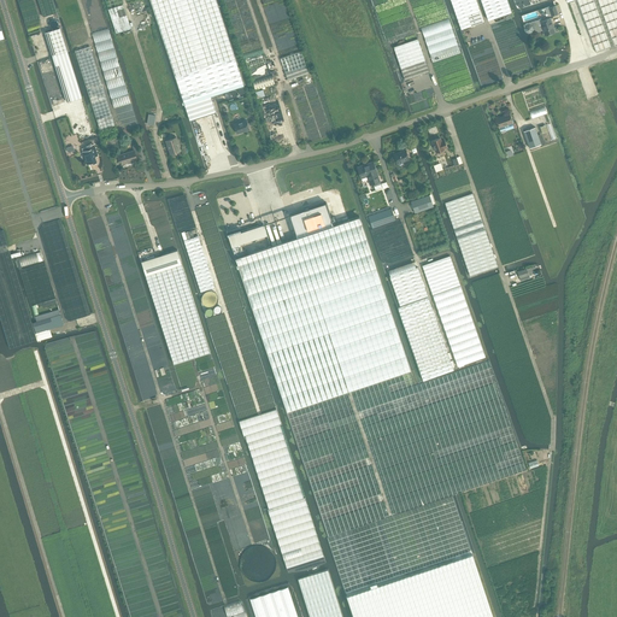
[(37,0),(43,17),(57,12),(52,0),(37,0)]
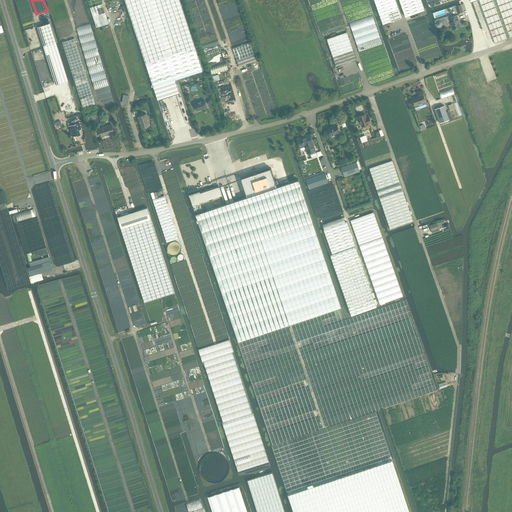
[(124,0),(152,83),(201,67),(179,0),(124,0)]
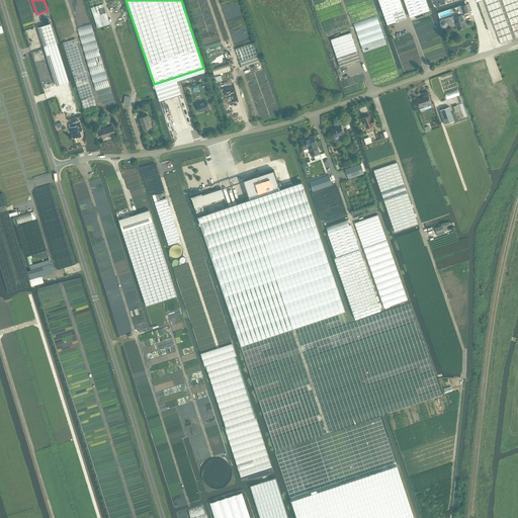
[(399,0),(377,0),(386,24),(406,18),(399,0)]
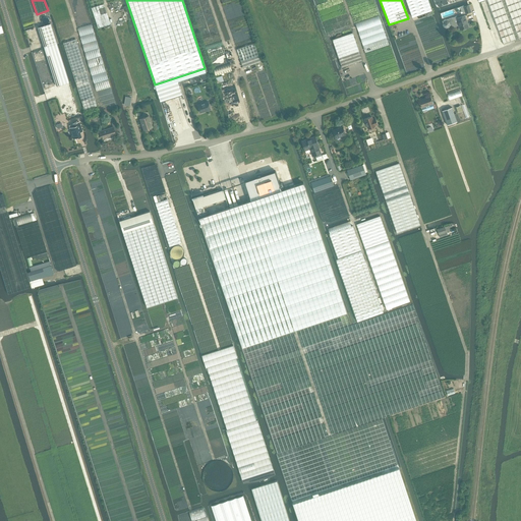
[(405,0),(411,17),(430,10),(426,0),(405,0)]
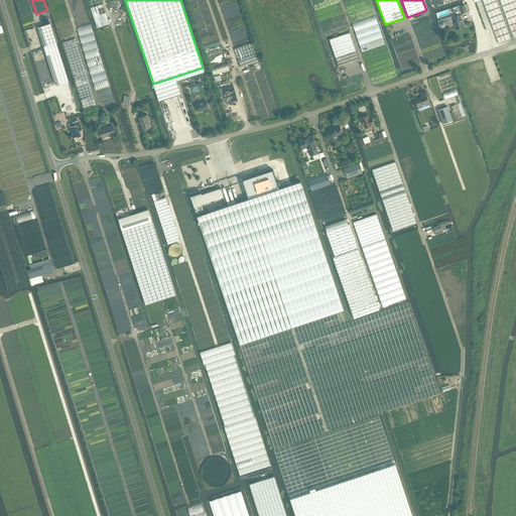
[(103,4),(91,8),(97,28),(109,24),(103,4)]
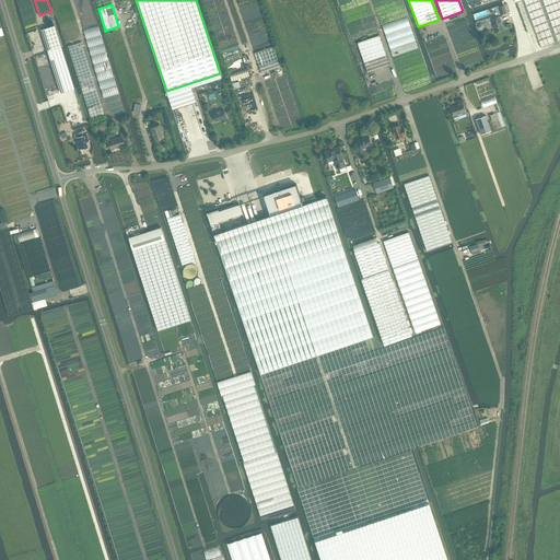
[(483,26),(491,24),(494,32),(497,31),(498,32),(500,31),(501,30),(502,30),(500,22),(501,21),(499,16),(492,19),(491,18),(475,22),(477,28),(480,30),(482,28),(483,26)]
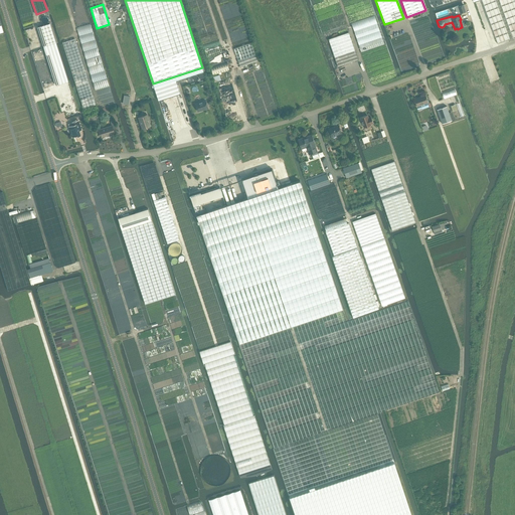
[(50,23),(37,27),(43,46),(56,42),(50,23)]
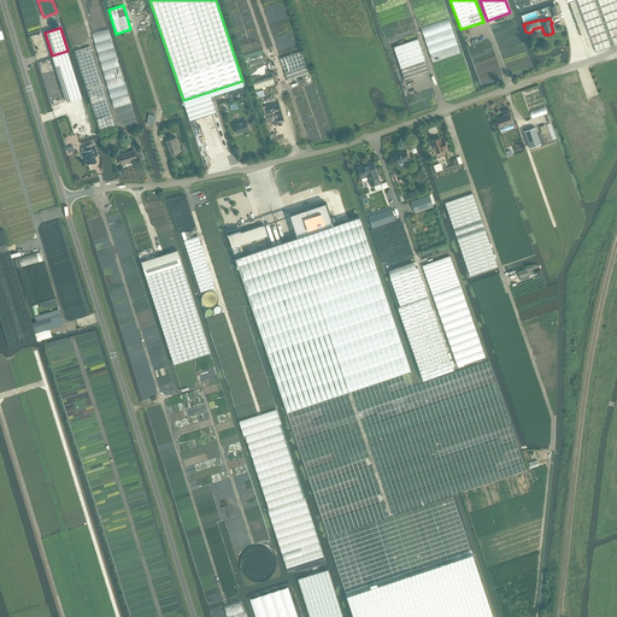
[(404,80),(416,76),(428,71),(417,39),(393,47),(404,80)]
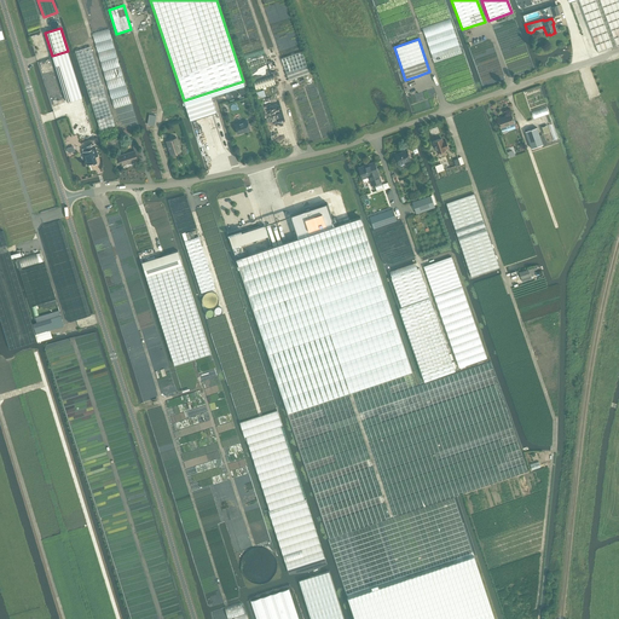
[(74,51),(100,131),(115,126),(90,46),(74,51)]
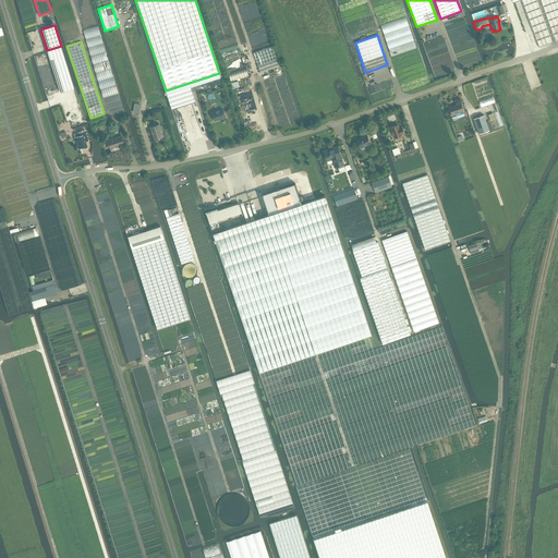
[(61,46),(47,50),(60,92),(74,88),(61,46)]
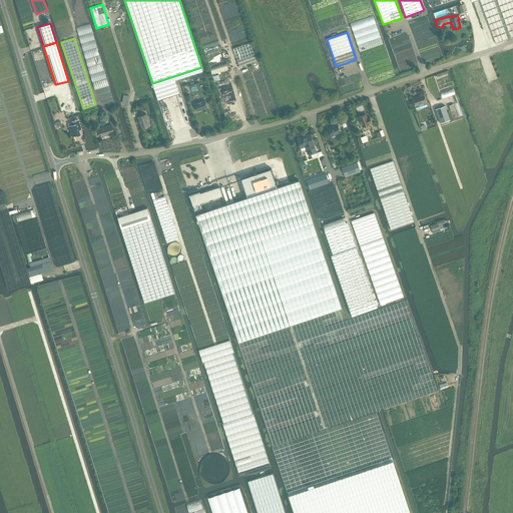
[(249,43),(232,49),(239,67),(257,61),(249,43)]
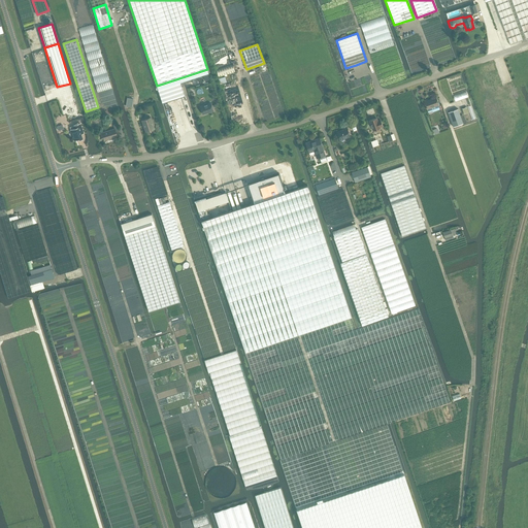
[(233,65),(217,70),(219,77),(235,72),(233,65)]
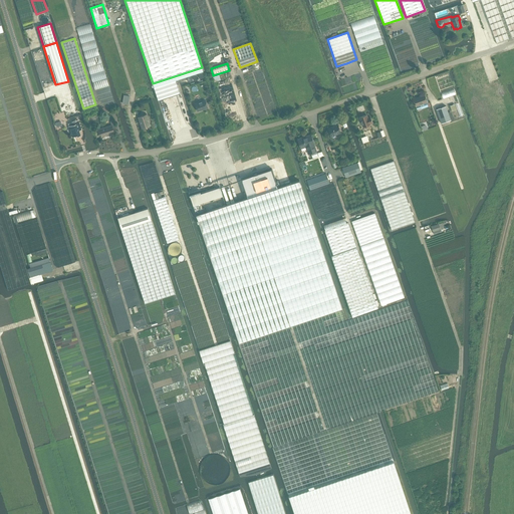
[(202,67),(153,83),(154,87),(203,71),(202,67)]
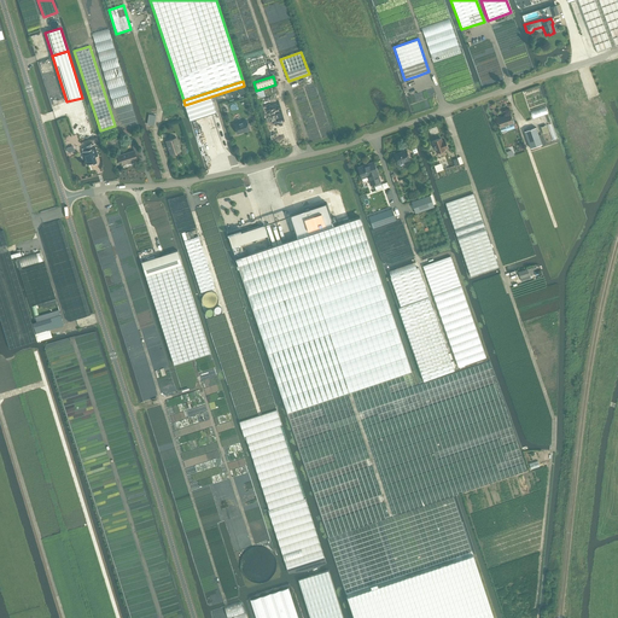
[(496,118),(499,127),(512,123),(509,114),(496,118)]
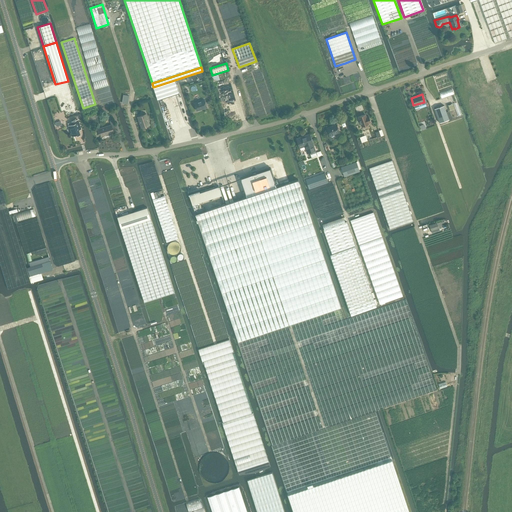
[(171,99),(162,102),(169,125),(178,122),(171,99)]
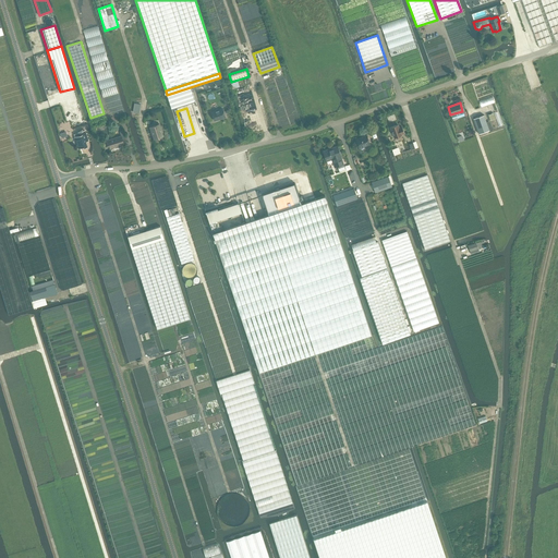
[(211,112),(214,121),(225,117),(222,109),(211,112)]
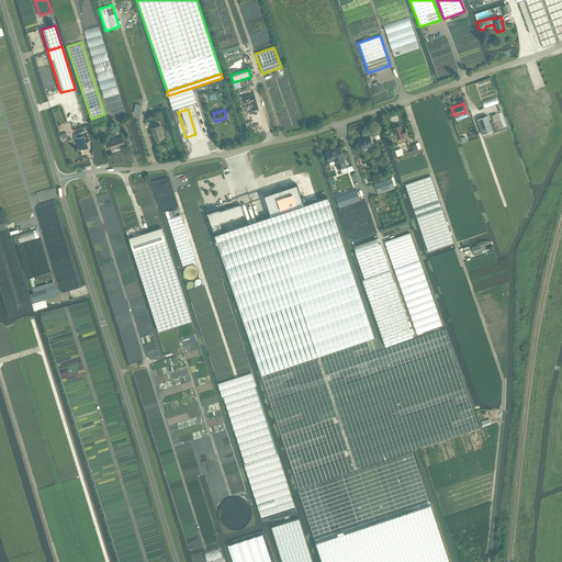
[(487,115),(476,120),(482,135),(493,131),(496,130),(493,122),(490,123),(487,115)]
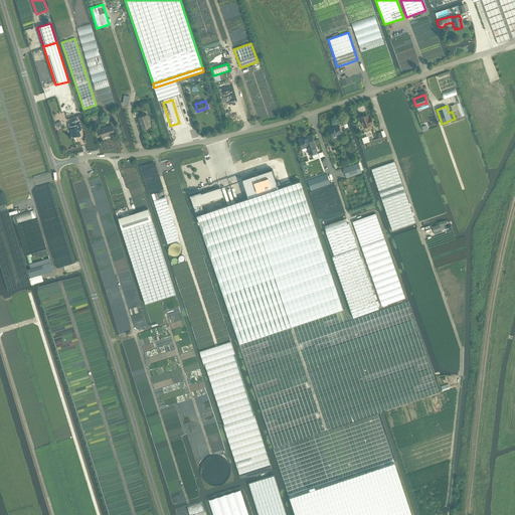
[(143,128),(150,126),(149,123),(150,122),(147,115),(139,118),(143,128)]
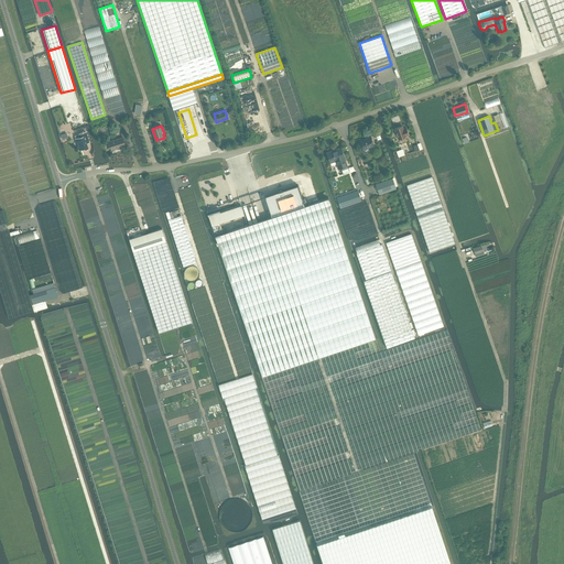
[(403,129),(402,126),(394,129),(396,132),(394,133),(396,137),(397,136),(399,140),(405,137),(405,136),(409,134),(407,128),(403,129)]
